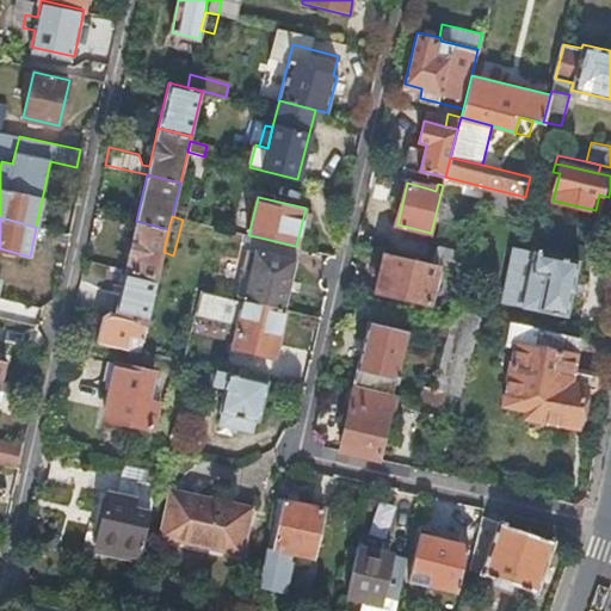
[(136,221),(124,267),(158,276),(164,252),(168,229),(136,221)]
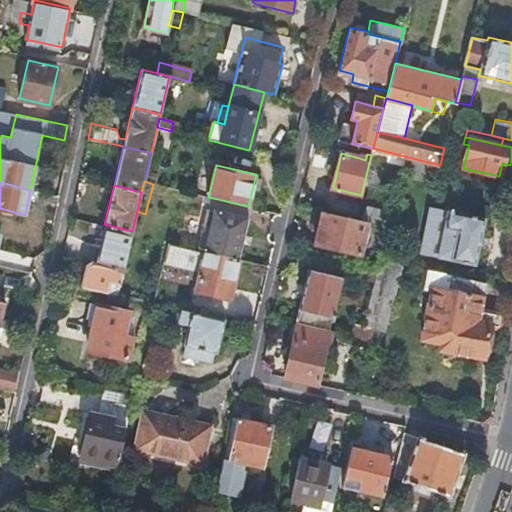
[(216,209),(245,216),(247,206),(218,199),(216,209)]
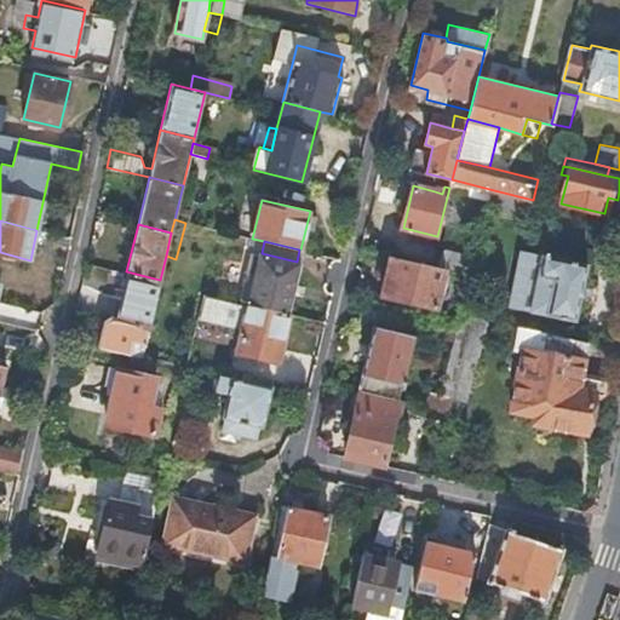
[(446,268),(472,274),(477,256),(446,248),(442,267),(446,268)]
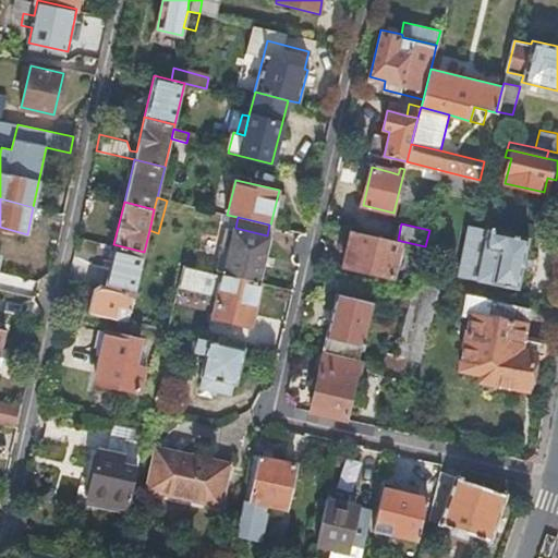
[(221,274),(259,282),(270,237),(267,235),(235,228),(233,227),(221,274)]
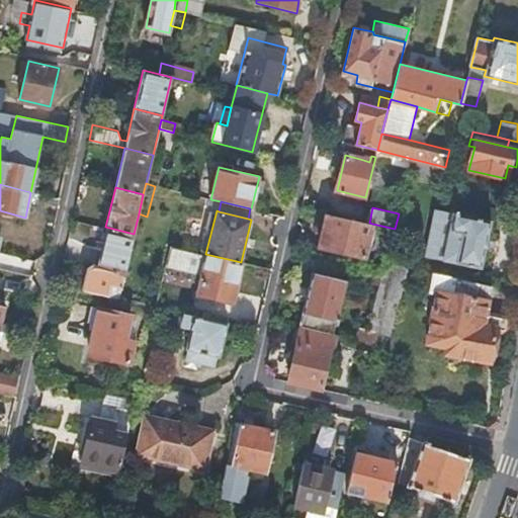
[(369,223),(326,212),(318,246),(364,257),(372,224),(369,223)]
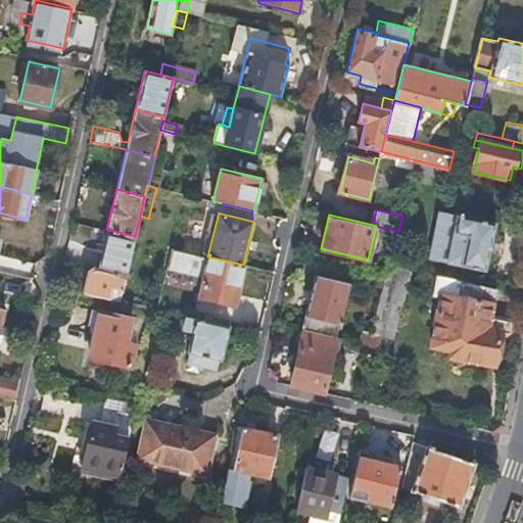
[(446,262),(485,271),(496,223),(458,215),(450,246),(443,244),(441,252),(438,251),(436,259),(446,262)]
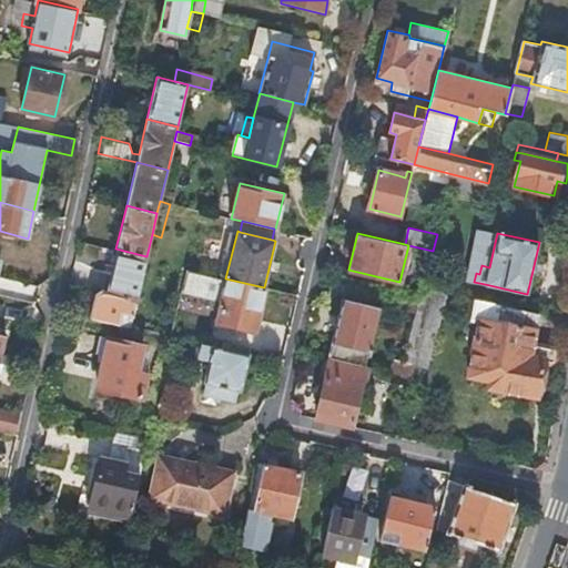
[(115,249),(105,293),(137,300),(146,256),(115,249)]
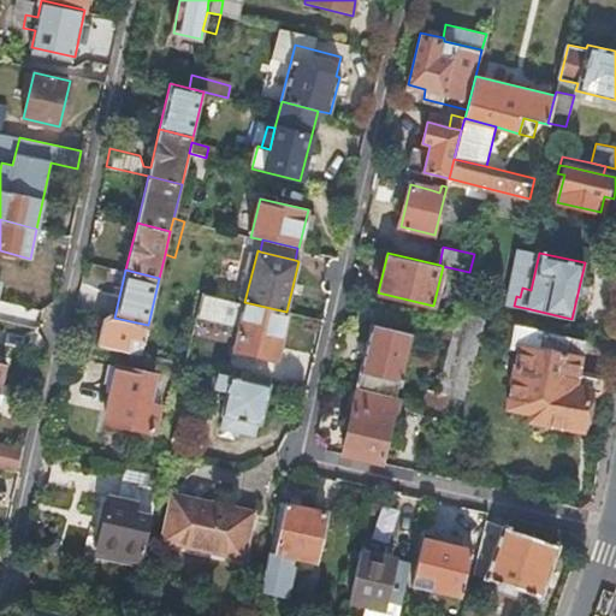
[(201,292),(197,309),(229,317),(232,300),(201,292)]
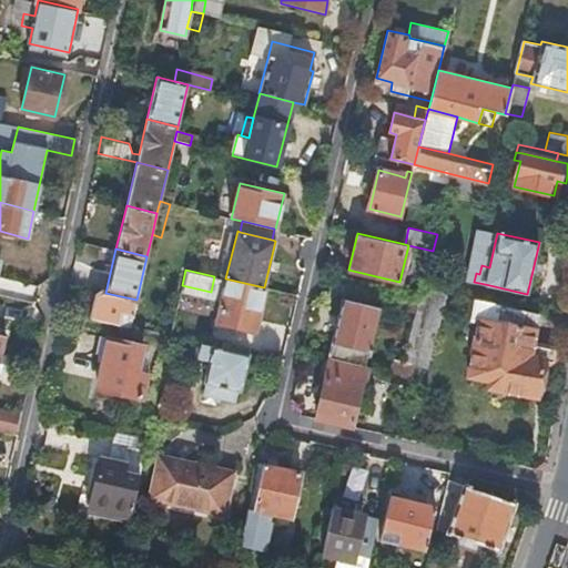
[(253,331),(264,287),(225,279),(215,322),(253,331)]
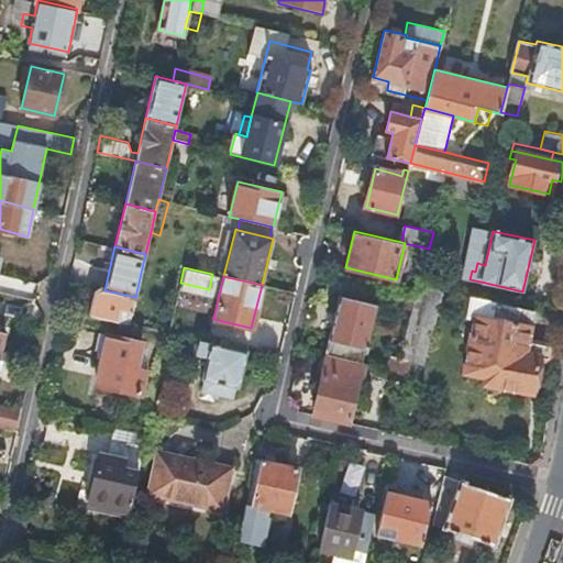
[(105,290),(97,288),(94,291),(89,312),(129,322),(135,297),(105,290)]
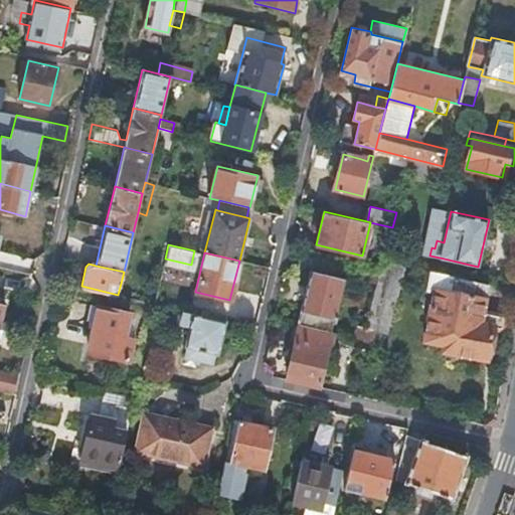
[(365,327),(374,329),(384,332),(402,269),(383,264),(380,275),(376,291),(365,327)]
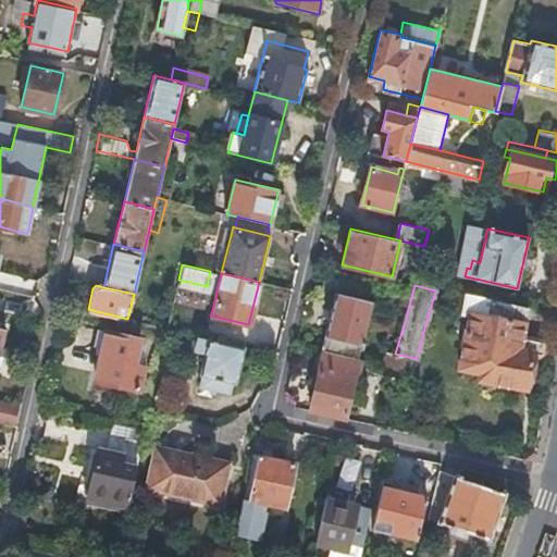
[(411,297),(383,289),(378,307),(407,314),(411,297)]
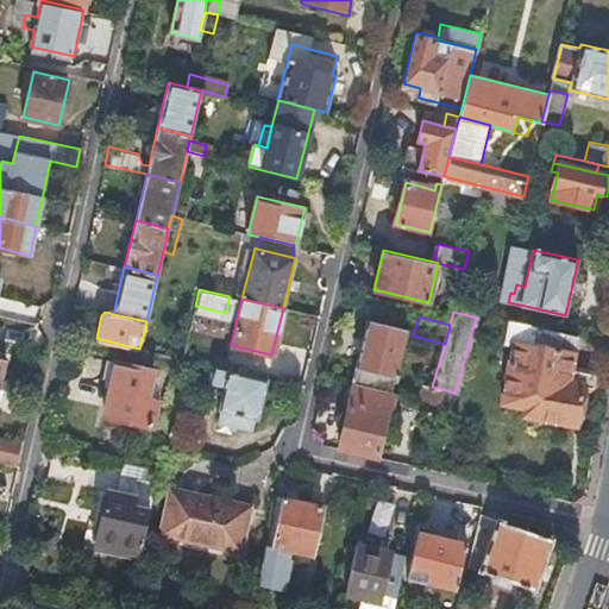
[(368,320),(351,382),(353,383),(375,388),(377,380),(403,387),(405,380),(395,377),(407,330),(368,320)]
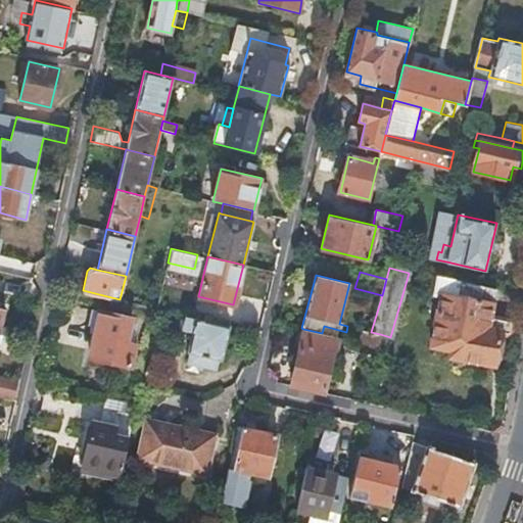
[(495,289),(439,275),(435,292),(435,293),(441,294),(492,304),(495,289)]
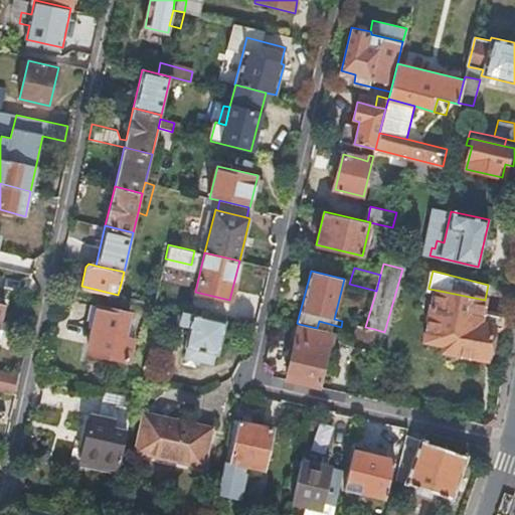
[(485,300),(435,290),(424,341),(444,345),(443,351),(487,360),(494,329),(502,331),(505,317),(483,313),(485,300)]
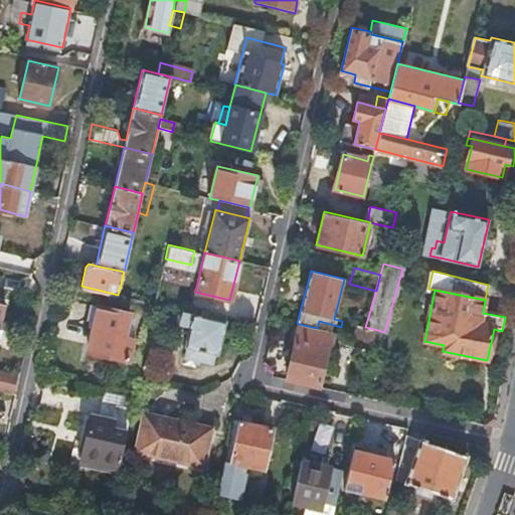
[(93,305),(88,327),(93,329),(87,352),(128,362),(134,339),(125,337),(130,313),(93,305)]
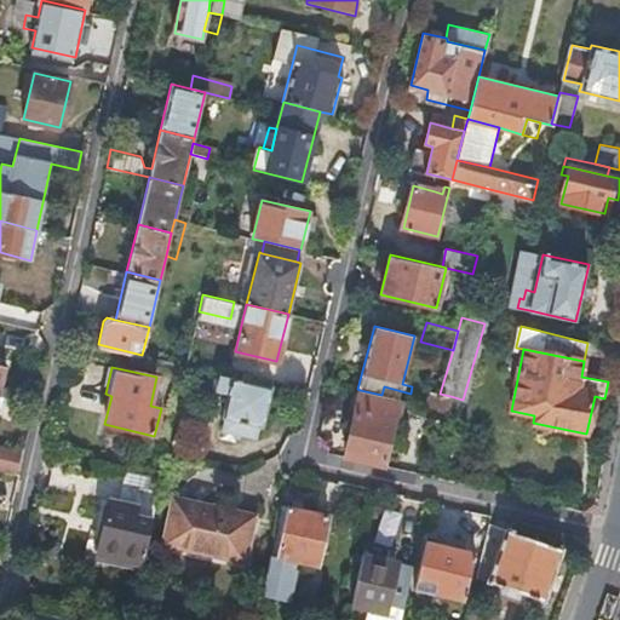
[(262,426),(271,384),(219,372),(216,389),(227,391),(220,417),(224,418),(258,425),(262,426)]
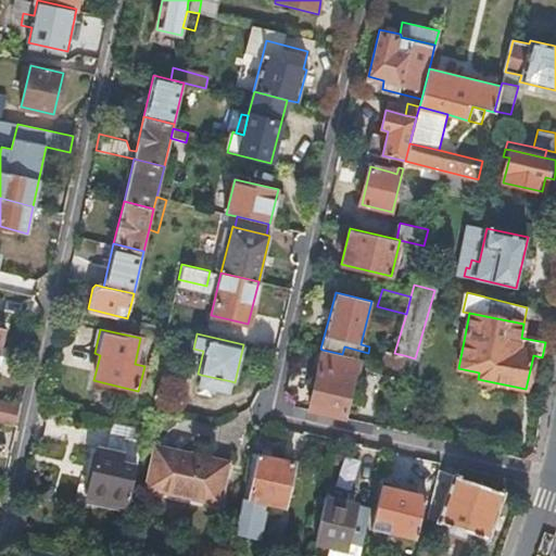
[(342,354),(323,350),(308,408),(342,416),(356,357),(342,354)]
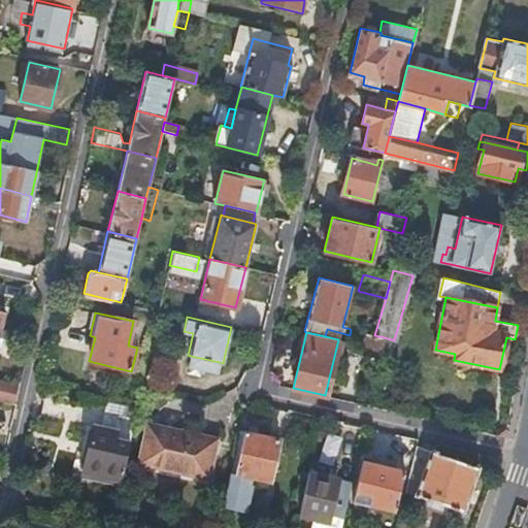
[(364,345),(382,350),(384,337),(374,335),(367,333),(364,345)]
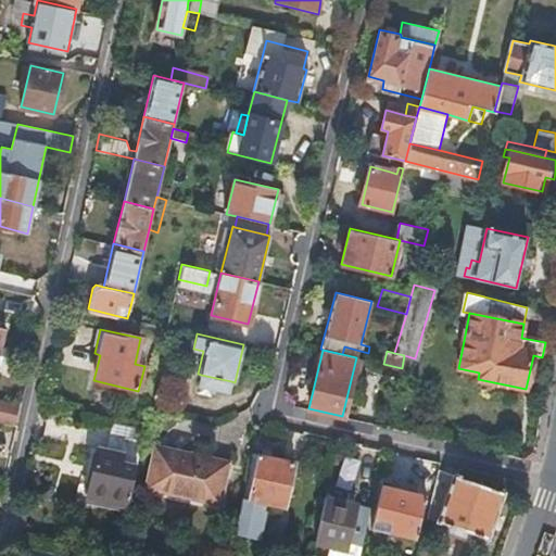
[(231,381),(201,375),(199,384),(229,392),(231,381)]
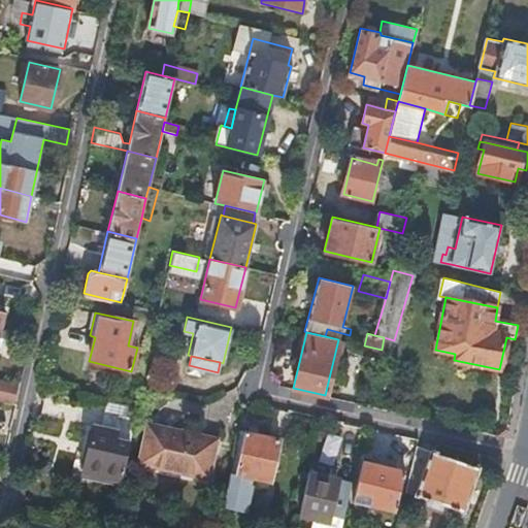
[(172,381),(146,374),(144,384),(170,391),(172,381)]
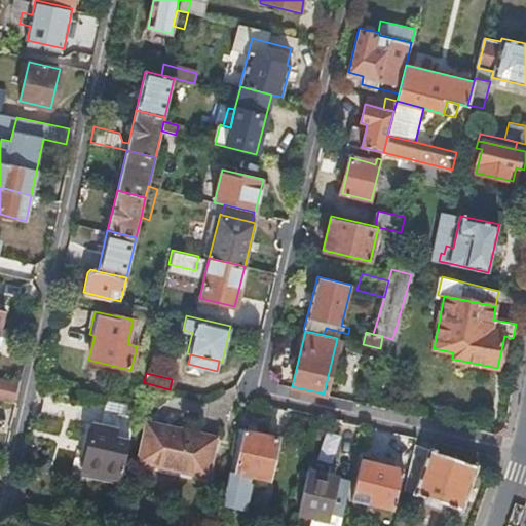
[(137,404),(136,404),(107,398),(104,408),(134,415),(137,404)]
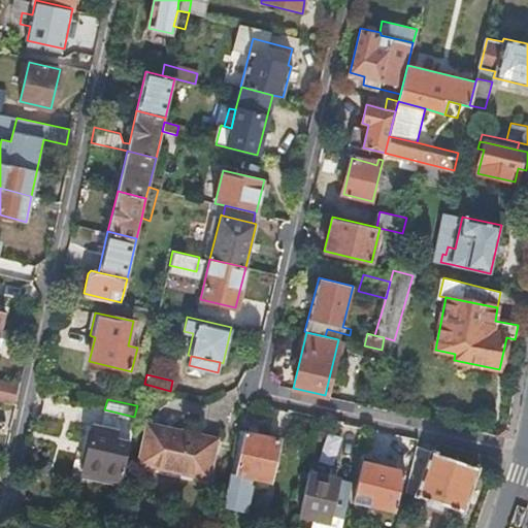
[(120,482),(134,417),(104,409),(101,425),(93,423),(80,472),(120,482)]
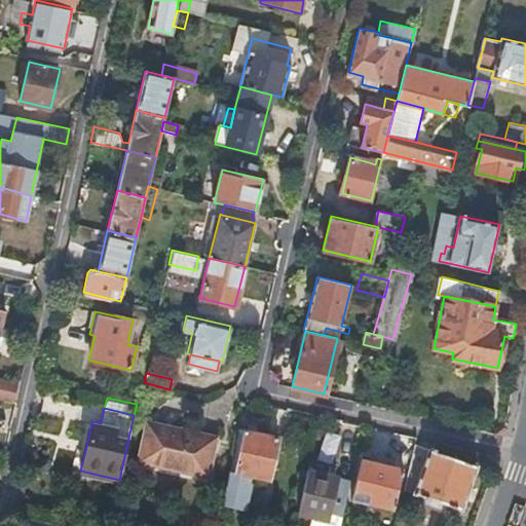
[(168,464),(208,473),(216,438),(147,422),(139,460),(167,468),(168,464)]
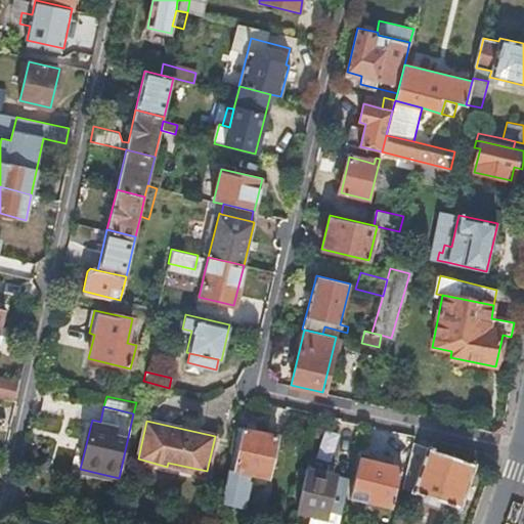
[(242,427),(236,426),(227,468),(232,469),(242,427)]
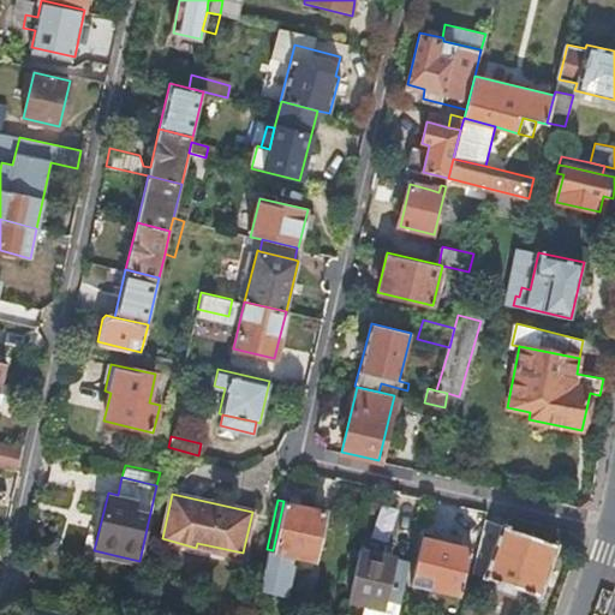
[(315,559),(324,509),(284,501),(273,550),(267,549),(258,587),(285,595),(292,562),(290,562),(291,554),(315,559)]
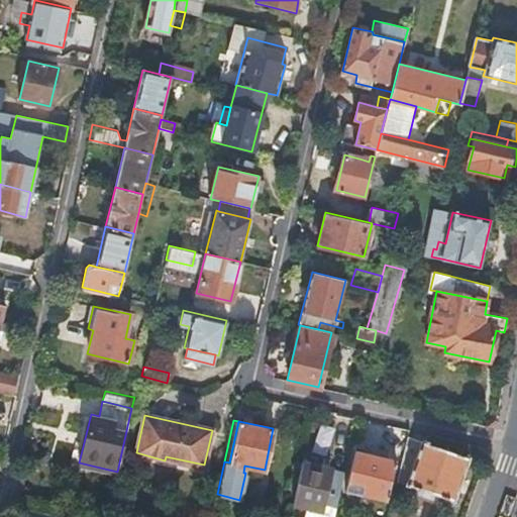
[(407,436),(396,481),(453,501),(469,456),(407,436)]
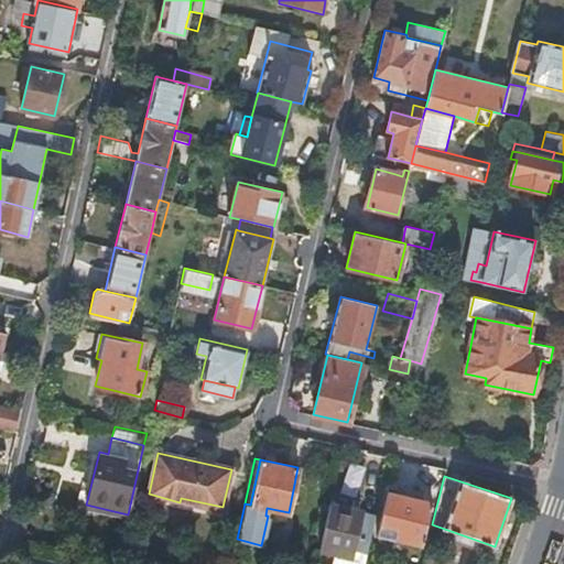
[(377,535),(421,546),(432,501),(388,490),(377,535)]
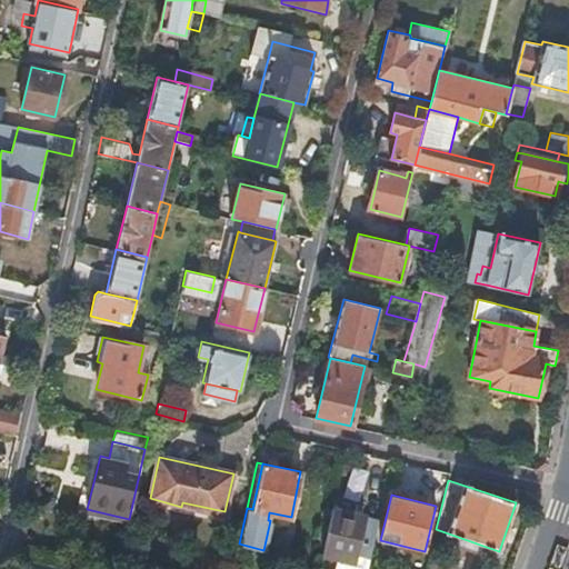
[(363,515),(332,508),(322,553),(341,558),(340,567),(348,568),(367,568),(379,519),(363,516),(363,515)]
